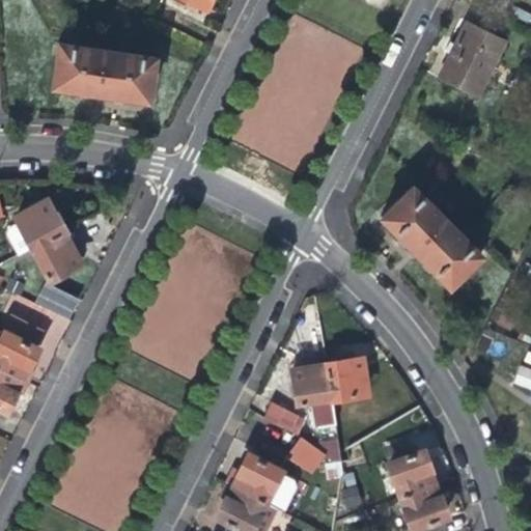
[(211,0),(183,0),(205,11),(211,0)]
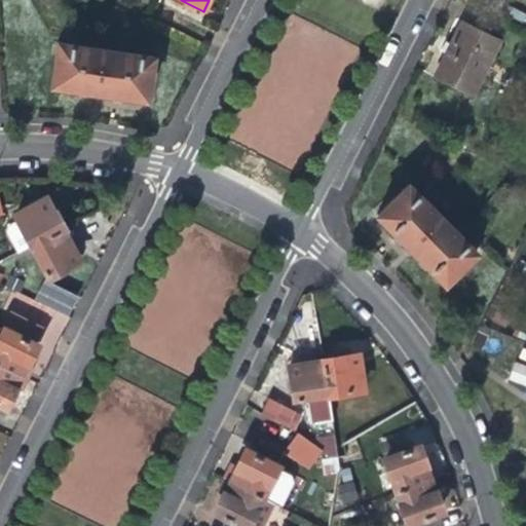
[(474,0),(474,1),(497,12),(503,0),(474,0)]
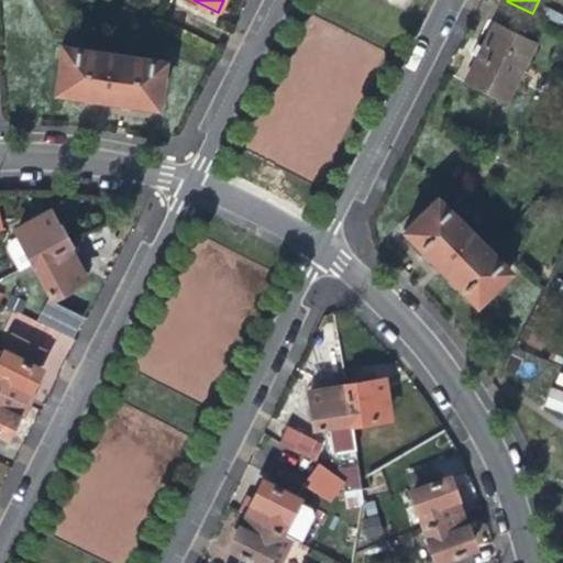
[(306,14),(247,152),(321,184),(381,46),(306,14)]
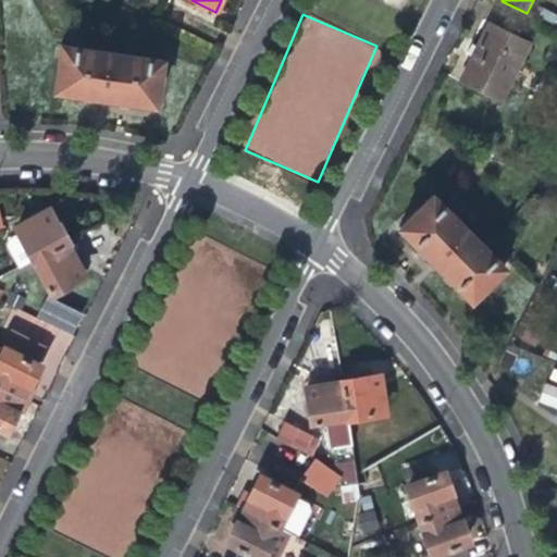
[(473,57),(460,82),(500,102),(529,45),(490,24),(478,46),(472,44),(467,53),(473,57)]
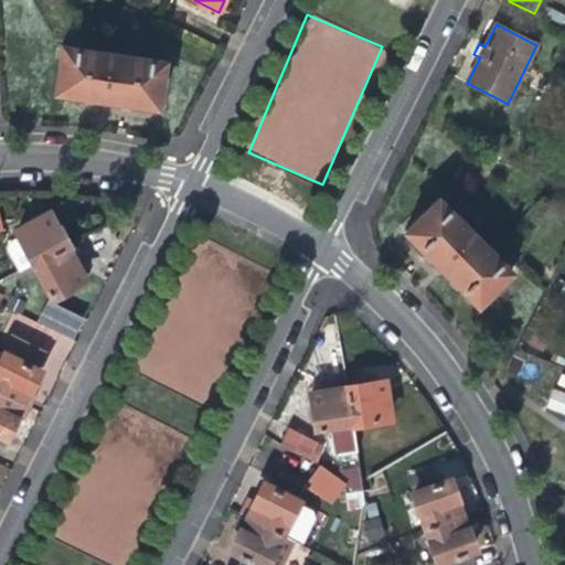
[(62,46),(55,93),(106,100),(157,108),(163,61),(62,46)]
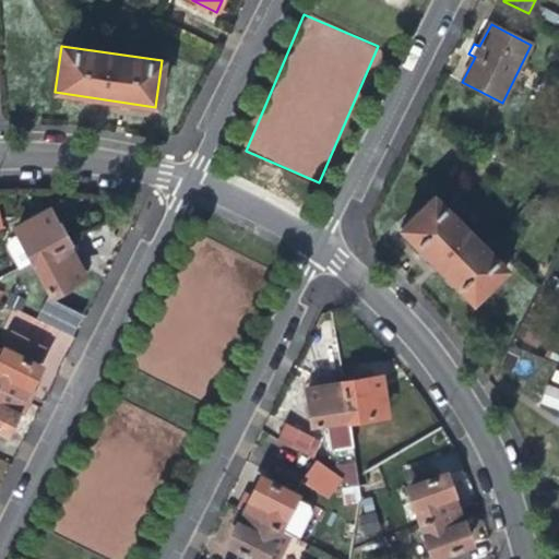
[(472,302),(504,270),(432,198),(400,230),(436,266),(472,302)]
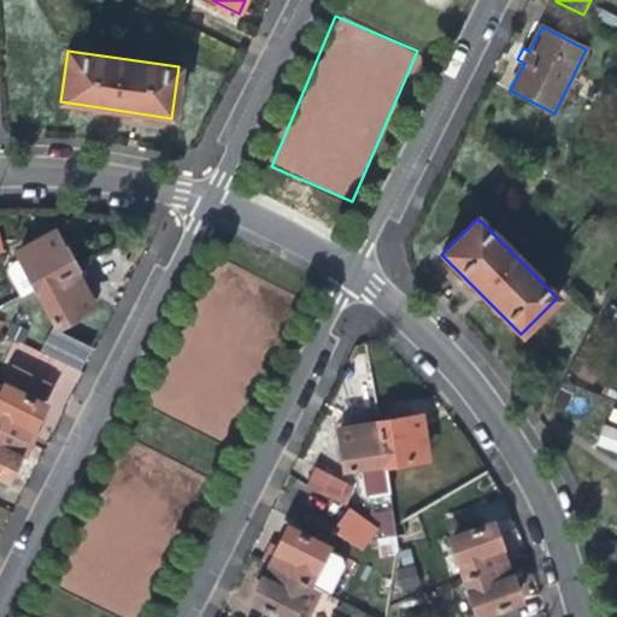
[(19,252),(37,289),(74,271),(54,234),(43,240),(19,252)]
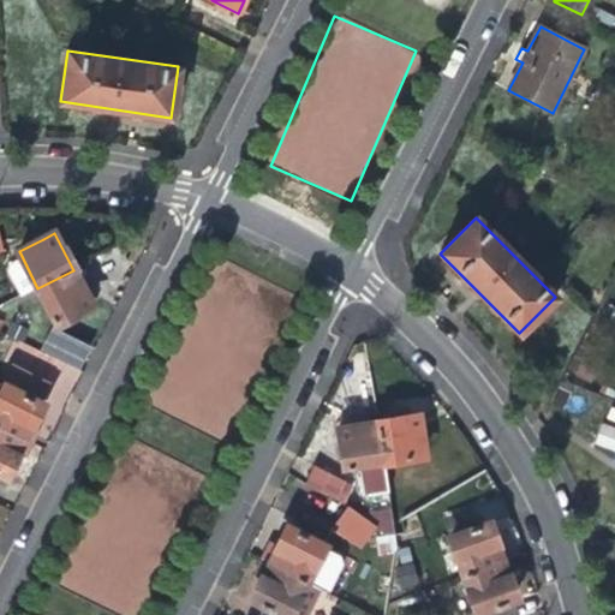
[(83,287),(73,270),(37,288),(57,323),(91,305),(83,287)]
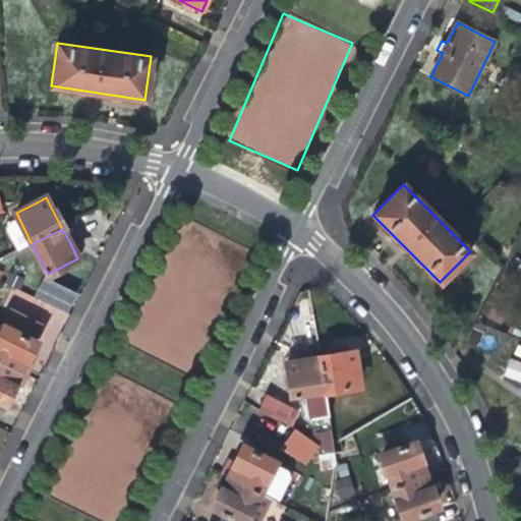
[(44,278),(35,296),(68,312),(77,294),(44,278)]
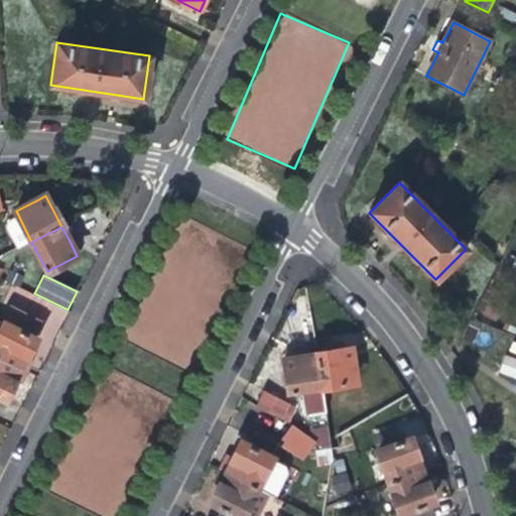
[(0,360),(19,370),(25,359),(30,348),(34,340),(29,338),(38,320),(12,308),(2,329),(0,327),(0,360)]
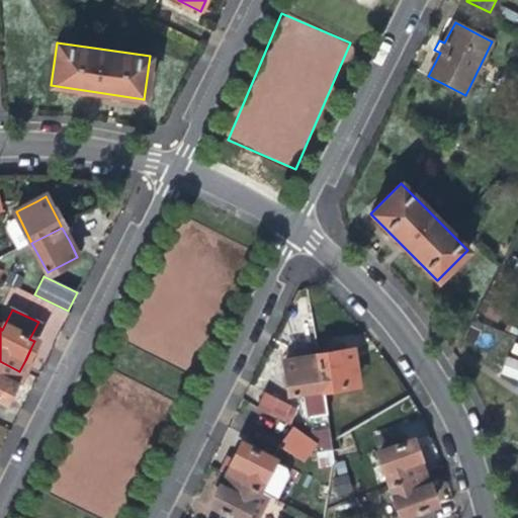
[(322,356),(317,357),(322,391),(356,385),(353,362),(349,337),(320,342),(322,356)]
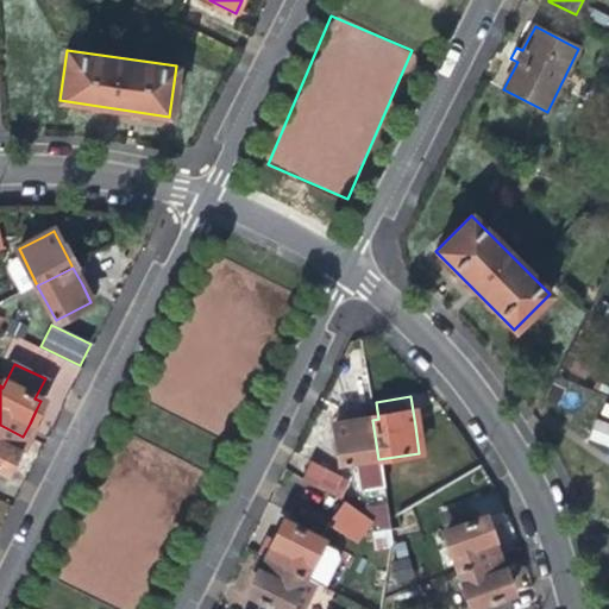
[(608,447),(608,422),(595,419),(588,440),(608,447)]
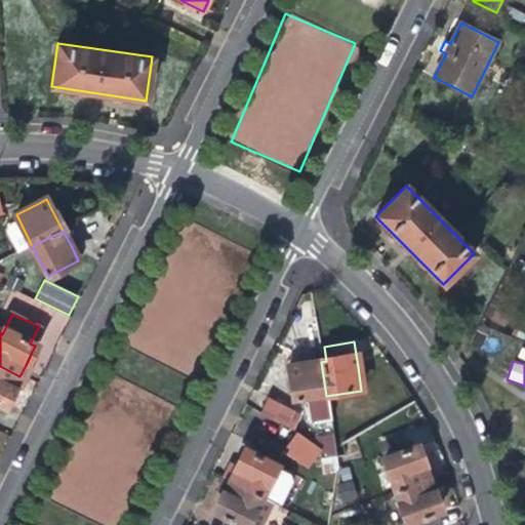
[(292,402),(326,396),(321,362),(300,365),(286,367),(292,402)]
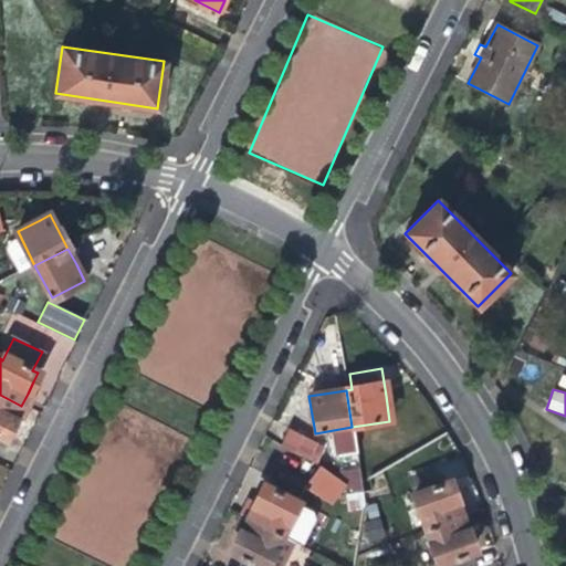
[(35,398),(28,394),(21,406),(30,410),(35,398)]
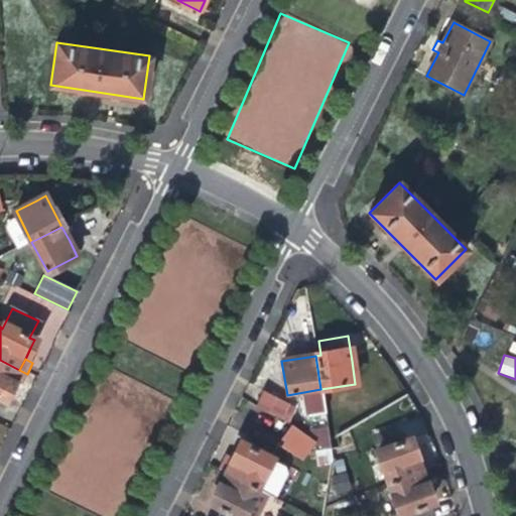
[(10,390),(14,382),(19,370),(0,360),(0,397),(5,400),(10,390)]
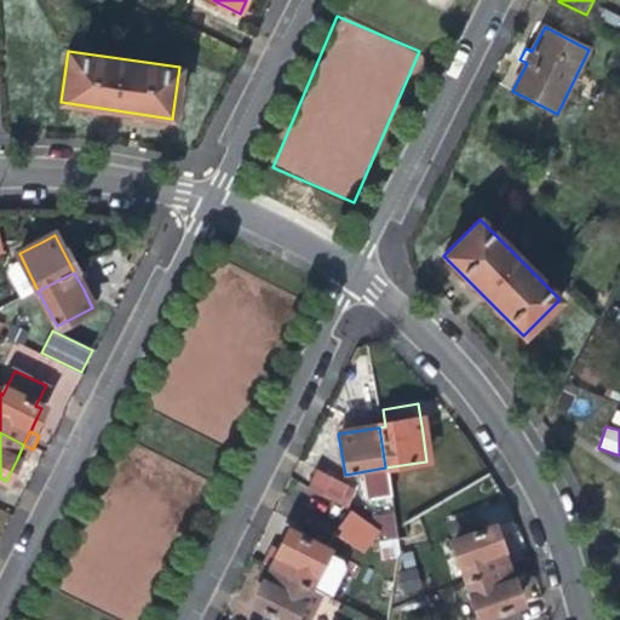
[(26,464),(33,449),(23,445),(17,459),(26,464)]
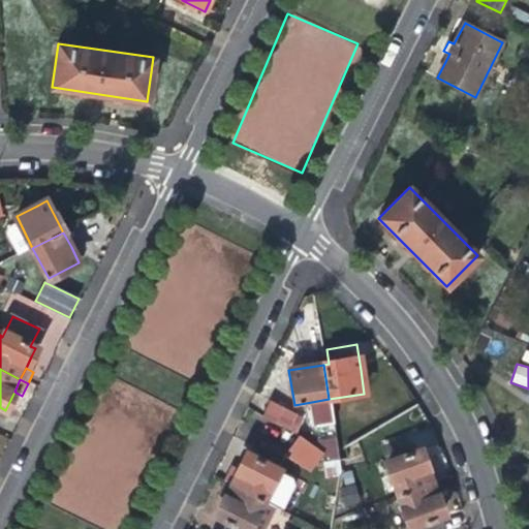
[(266,418),(280,426),(286,430),(292,419),(271,407),(266,418)]
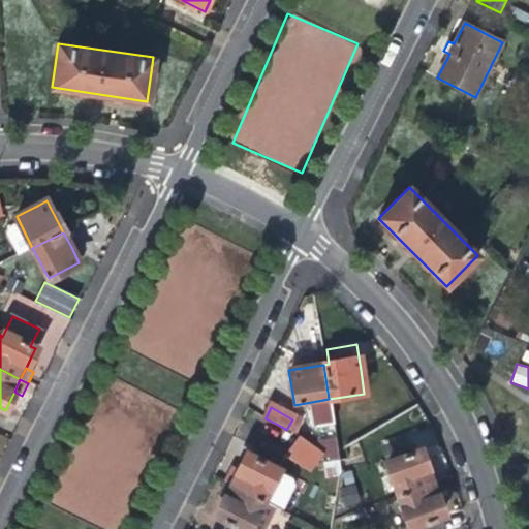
[(285,457),(312,472),(324,450),(298,435),(285,457)]
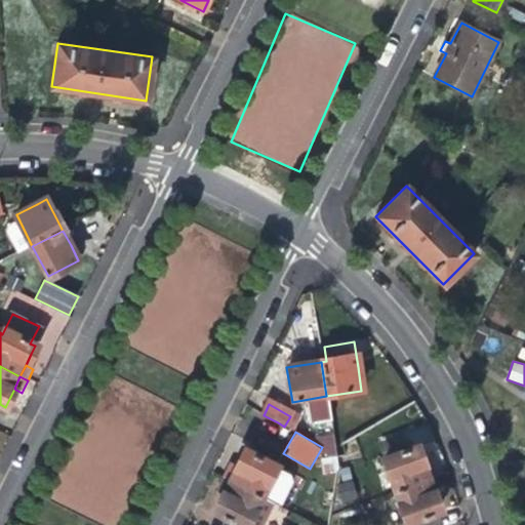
[(344,446),(334,447),(335,457),(345,455),(344,446)]
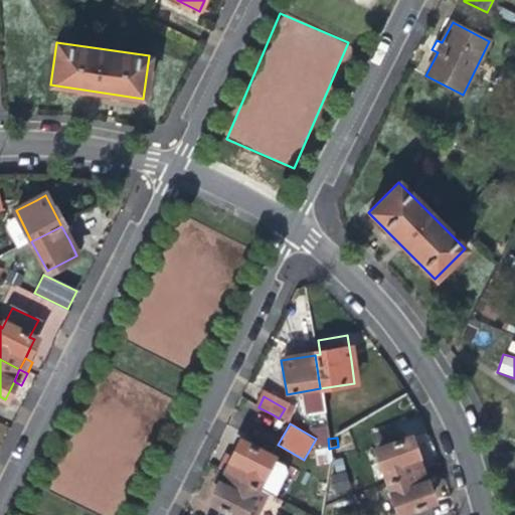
[(374,451),(385,483),(417,471),(412,459),(410,453),(405,439),(374,451)]
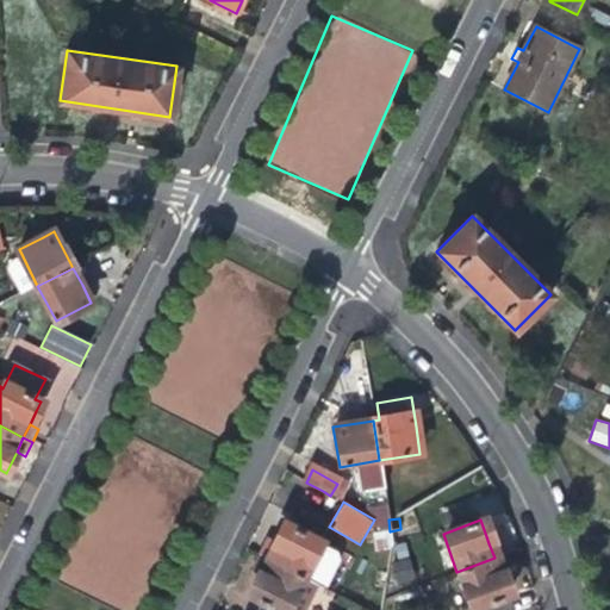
[(278,539),(274,546),(267,560),(304,579),(322,542),(285,523),(278,539)]
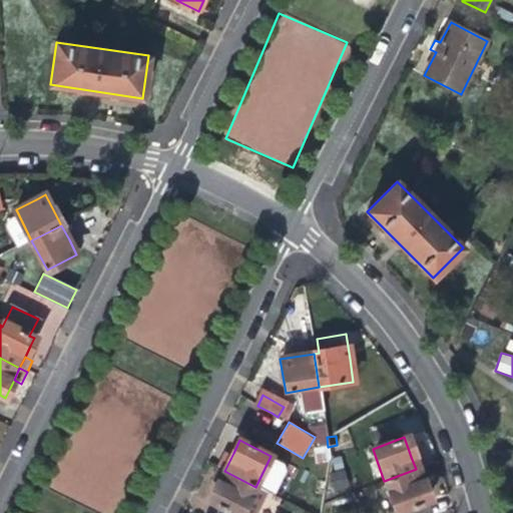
[(339,456),(337,445),(328,447),(330,458),(339,456)]
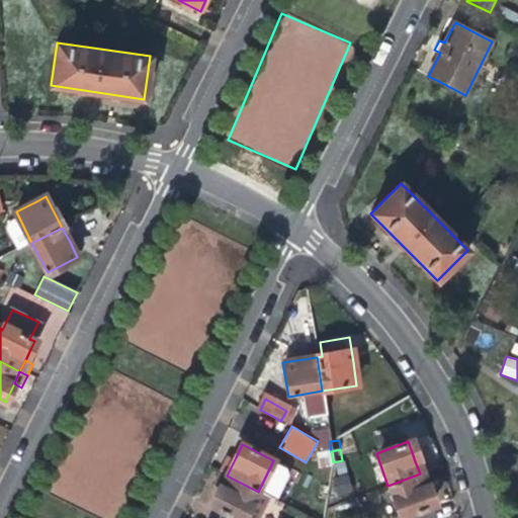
[(425,457),(415,461),(420,473),(430,470),(425,457)]
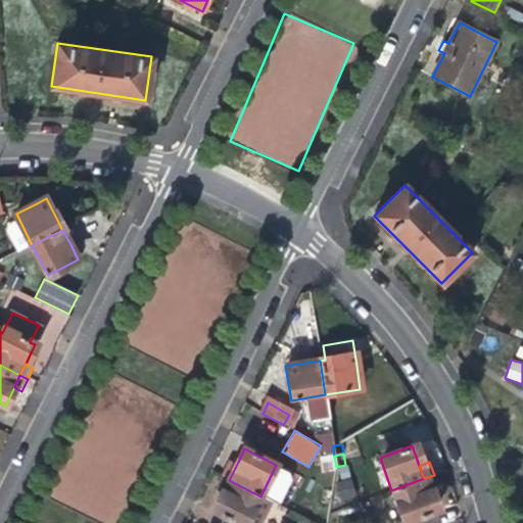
[(226,463),(220,475),(229,480),(235,468),(226,463)]
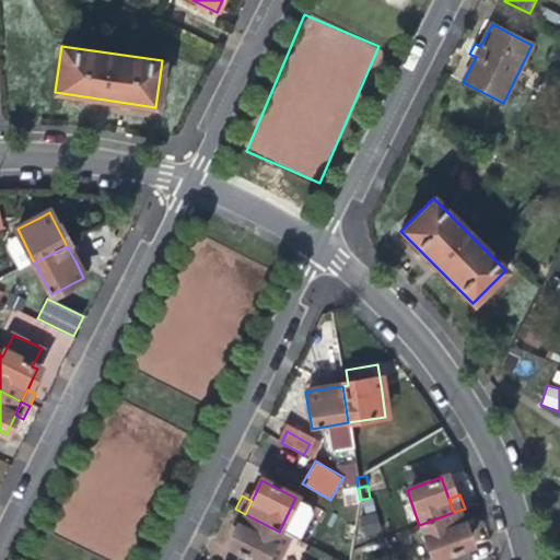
[(364,539),(382,534),(372,498),(354,503),(364,539)]
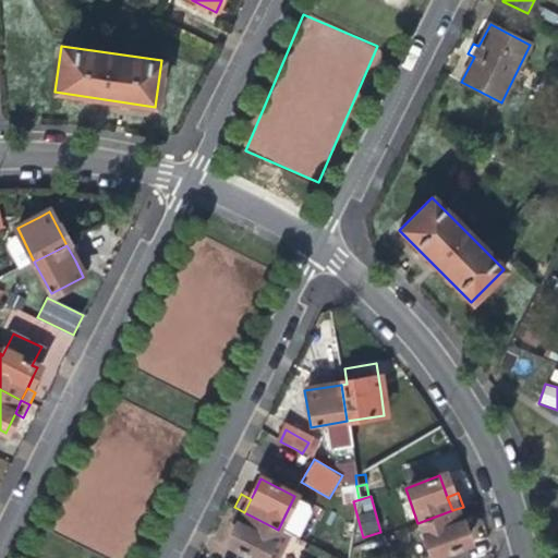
[(228,519),(238,524),(244,512),(234,507),(228,519)]
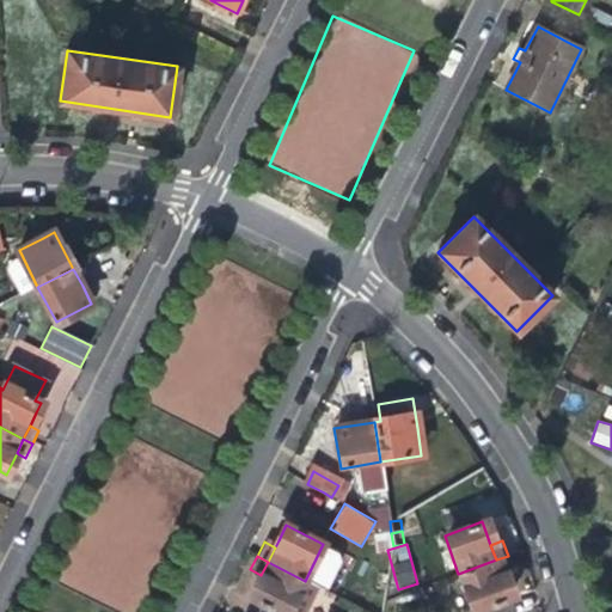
[(513,570),(508,556),(496,560),(501,574),(513,570)]
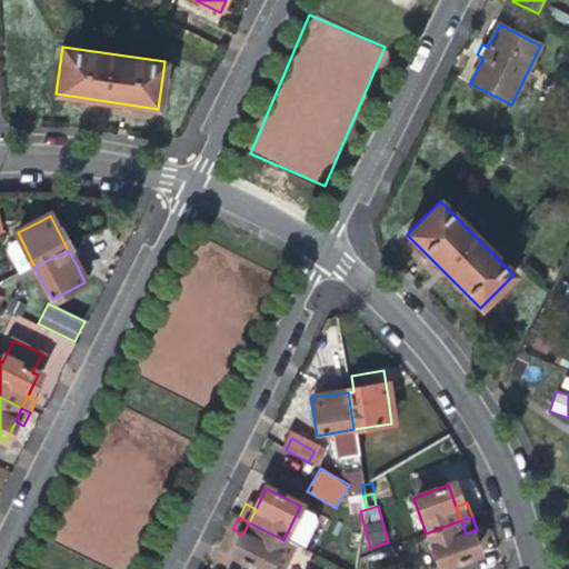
[(473,555),(466,533),(461,520),(426,533),(438,568),(476,568),(471,556),(473,555)]
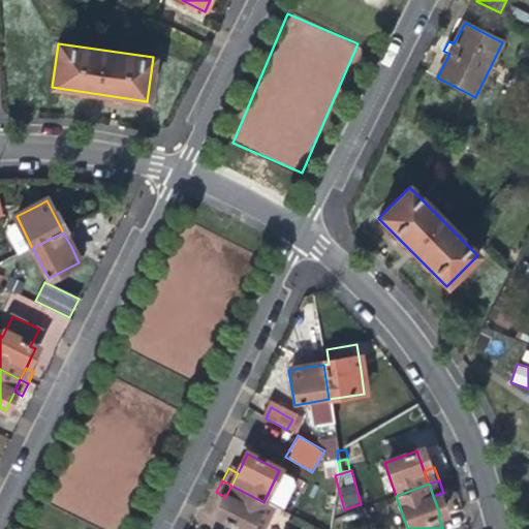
[(262,528),(274,507),(263,502),(231,486),(225,497),(221,505),(216,516),(242,528),(262,528)]
